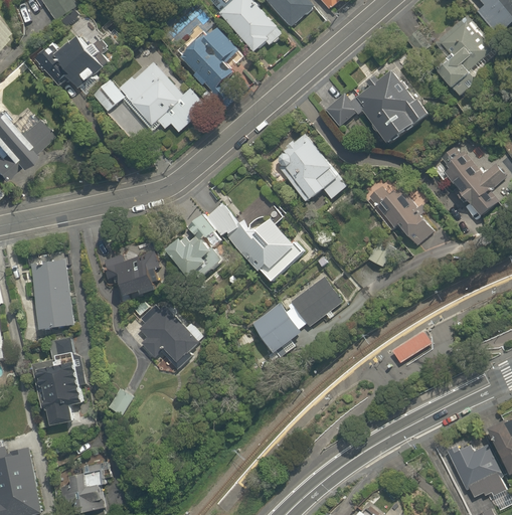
[(37,0),(54,24),(75,9),(68,0),(37,0)]
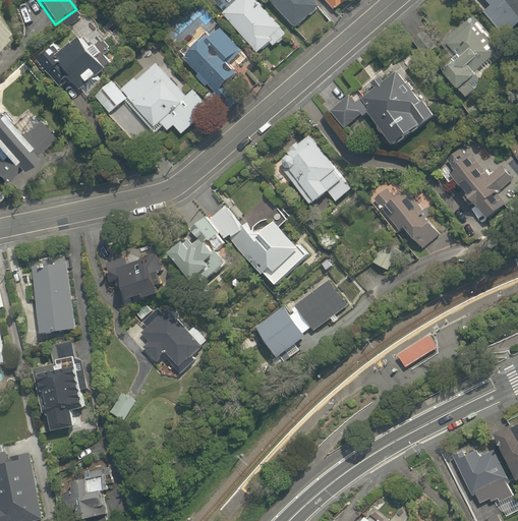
[(270,48),(283,38),(250,0),(235,0),(220,13),(253,52),(265,42),(270,48)]
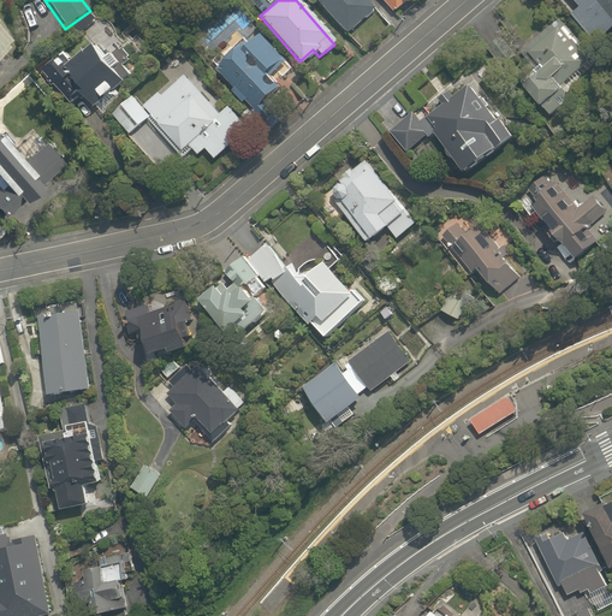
[(312,0),(344,34),(370,10),(361,0),(312,0)]
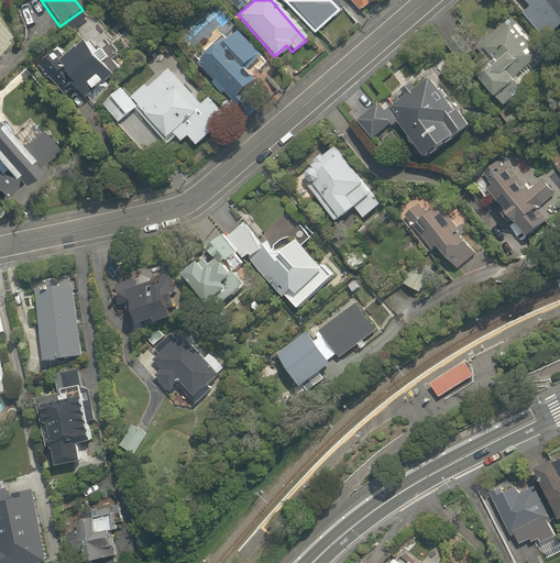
[(346,0),(357,10),(366,0),(346,0)]
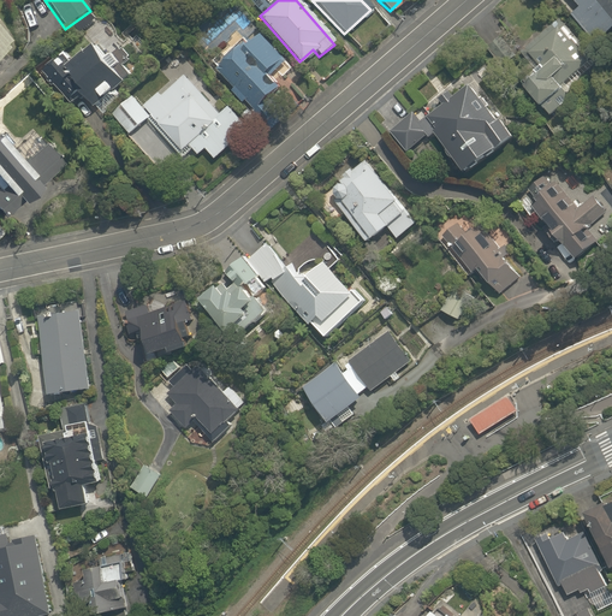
[(611,23),(611,0),(572,0),(577,4),(566,15),(593,42),(604,31),(611,23)]
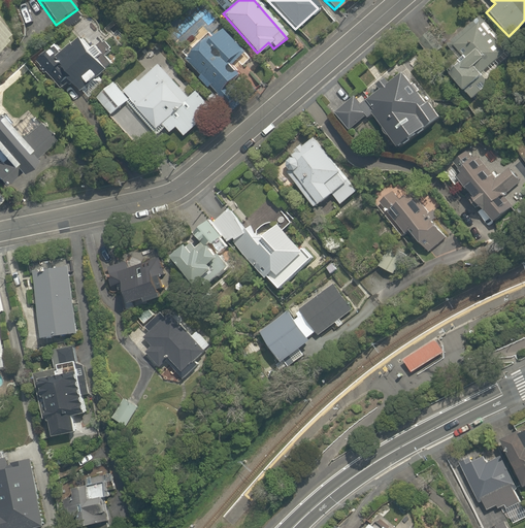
[(481,74),(509,48),(476,13),(430,57),(469,97),(487,80),(481,74)]
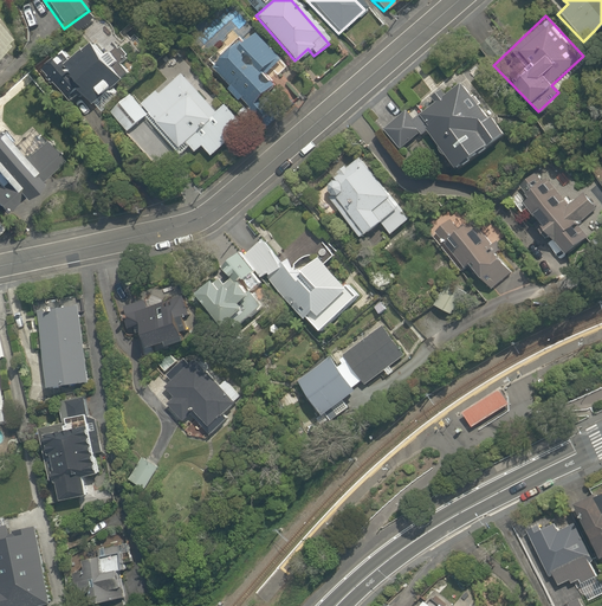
[(96,96),(98,98),(117,83),(125,76),(115,63),(124,56),(114,44),(96,23),(81,36),(84,39),(73,49),(78,55),(60,70),(64,73),(63,76),(75,90),(71,94),(83,107),(96,96)]
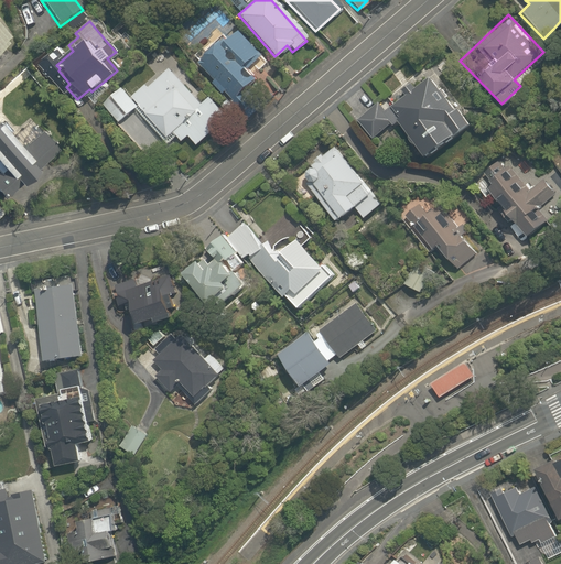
[(214,43),(194,61),(233,104),(254,85),(244,74),(260,58),(236,32),(218,49),(214,43)]
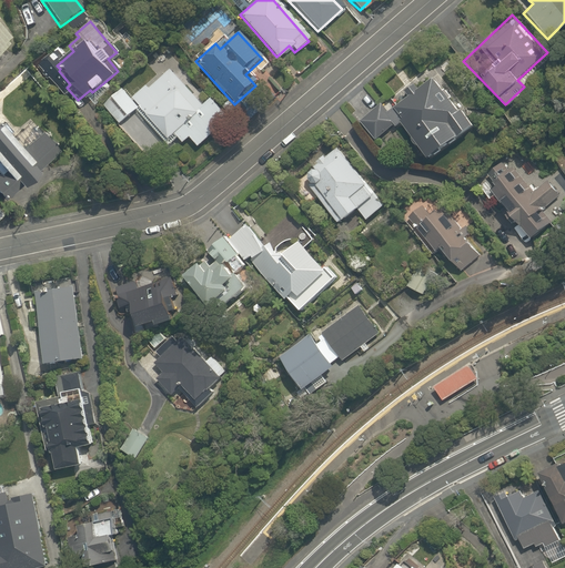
[(130,100),(120,90),(102,103),(119,123),(132,112),(163,150),(175,140),(180,145),(185,140),(193,150),(228,121),(209,97),(199,104),(169,68),(130,100)]
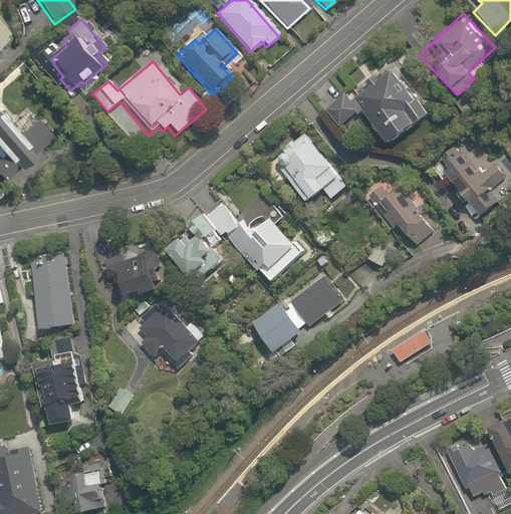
[(359,110),(386,143),(428,108),(390,62),(379,70),(376,67),(351,87),(354,90),(346,96),(342,91),(321,107),(325,113),(337,129),(359,110)]
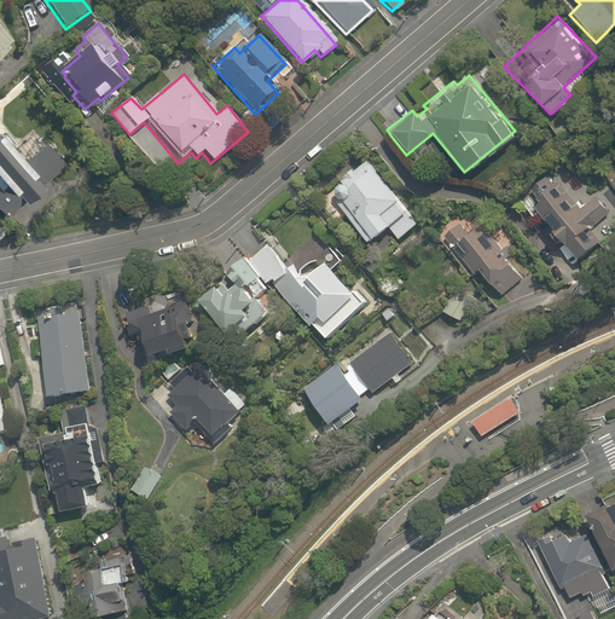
[(16,161),(0,143),(0,214),(58,163),(38,142),(16,161)]
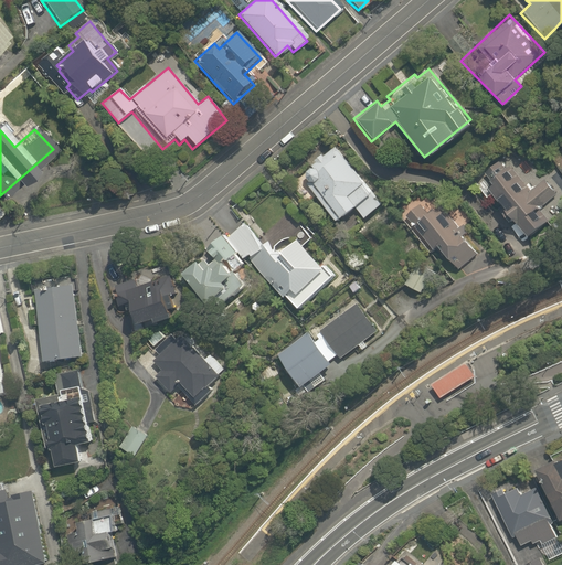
[(354,208),(363,219),(383,202),(336,142),(296,174),(335,223),(354,208)]
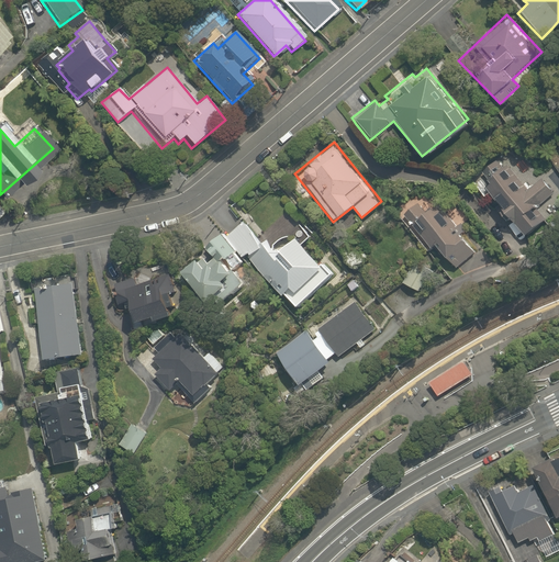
[(496,198),(526,236),(545,222),(534,208),(552,193),(539,178),(526,188),(505,160),(499,165),(493,159),(478,172),(487,184),(480,190),(490,203),(496,198)]
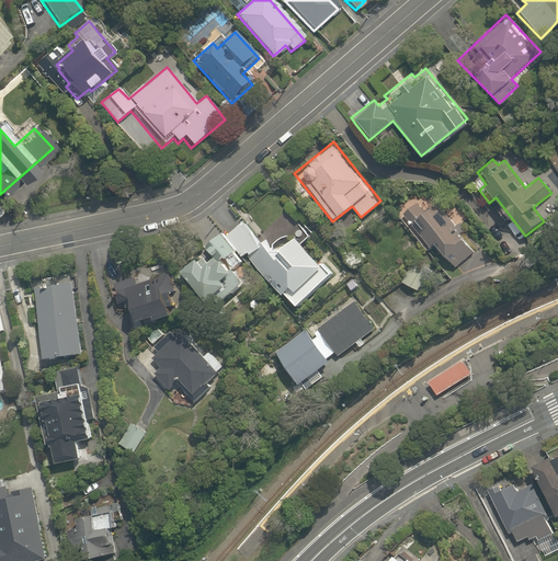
[(397,209),(405,218),(398,224),(426,252),(433,245),(455,268),(474,251),(452,229),(457,224),(430,194),(422,201),(414,193),(397,209)]
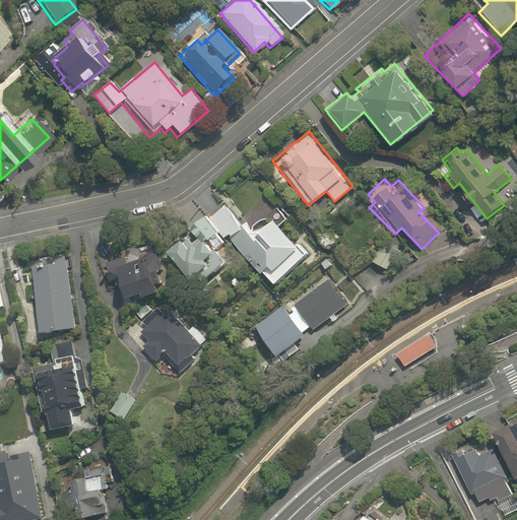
[(258,234),(245,219),(241,223),(221,204),(208,216),(205,213),(190,228),(189,226),(164,251),(169,256),(186,274),(199,286),(227,260),(213,247),(227,235),(228,237),(274,284),(305,254),(272,220),(258,234)]
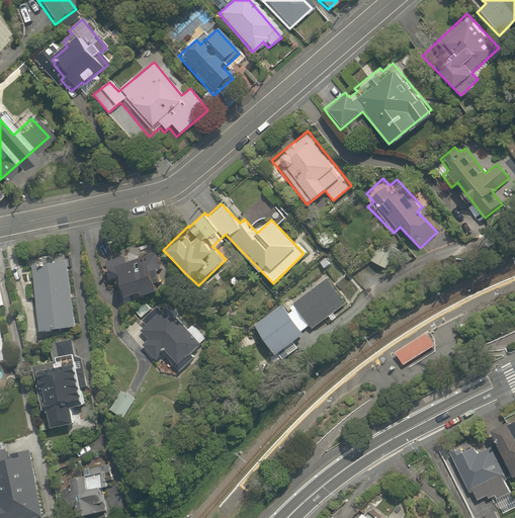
[(107,279),(119,275),(126,296),(155,286),(151,272),(160,269),(154,250),(144,253),(142,247),(112,256),(101,260),(107,279)]
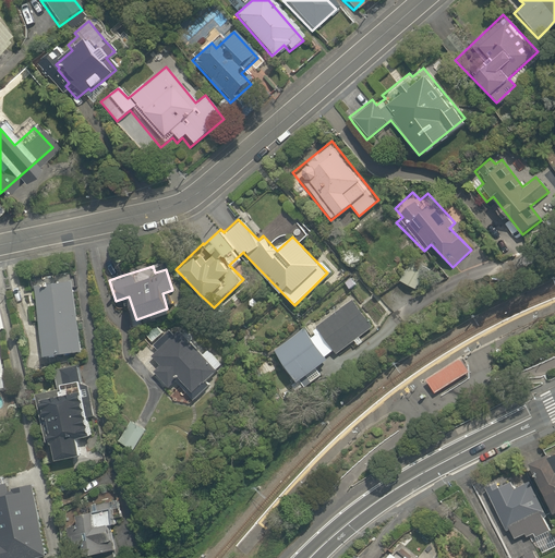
[(69,287),(35,292),(45,356),(79,351),(69,287)]
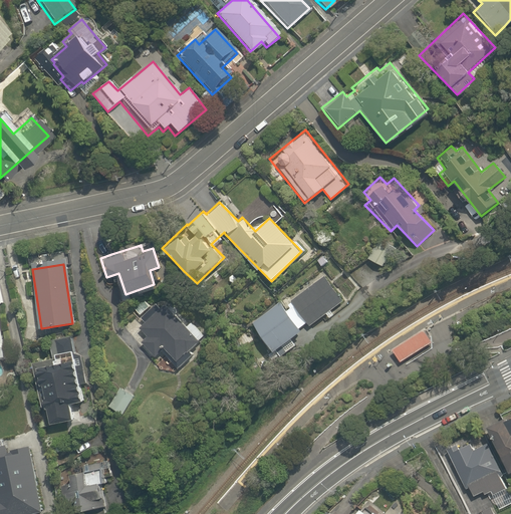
[(320,271),(252,324),(273,351),(324,312),(328,317),(333,313),(330,308),(342,299),(320,271)]
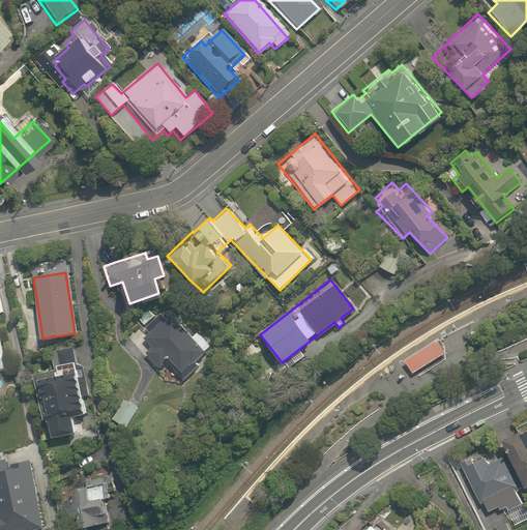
[(200,365),(195,359),(204,350),(169,313),(164,317),(158,312),(142,327),(147,332),(141,339),(150,348),(144,354),(158,369),(166,362),(177,375),(183,381),(200,365)]
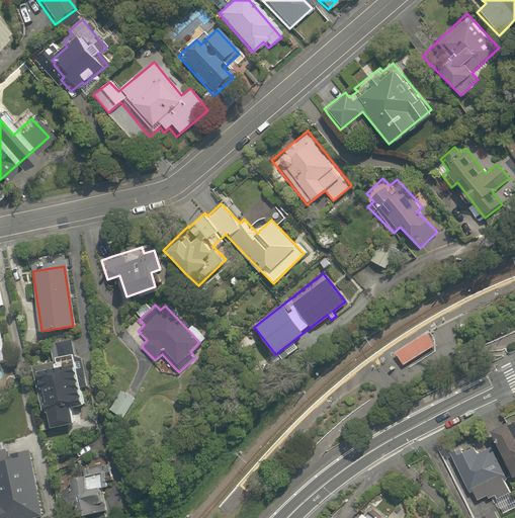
[(433,345),(425,333),(394,352),(402,364),(433,345)]
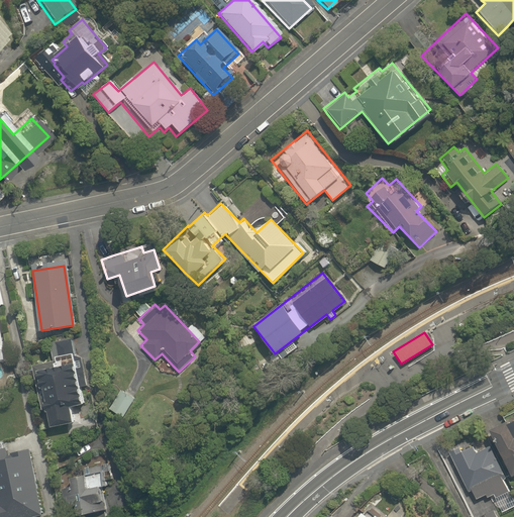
[(52,359),(30,365),(40,412),(46,411),(49,426),(72,421),(69,406),(83,403),(69,337),(47,341),(52,359)]
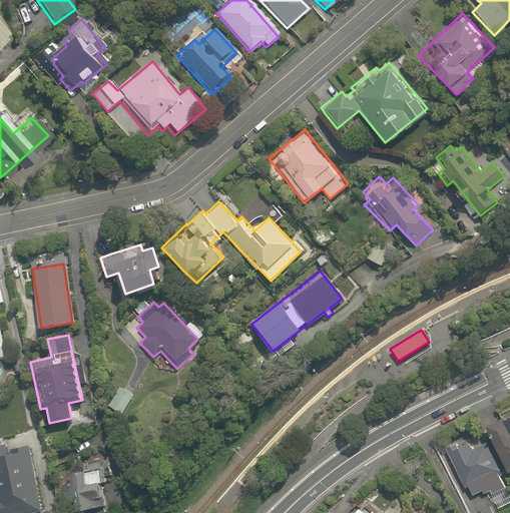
[(0,479),(24,474),(23,466),(33,464),(22,411),(0,415),(0,479)]
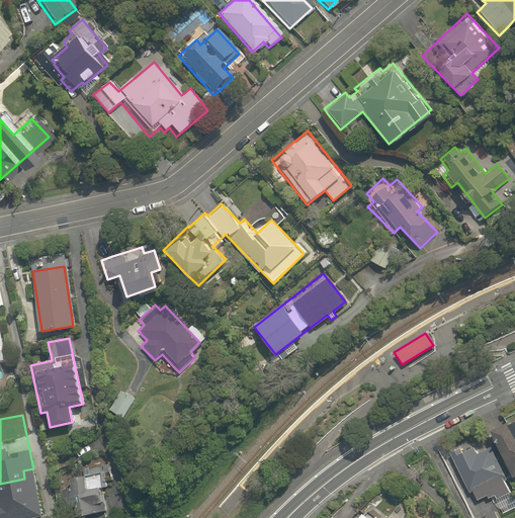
[(514,421),(508,425),(505,420),(489,428),(511,476),(514,473),(514,421)]
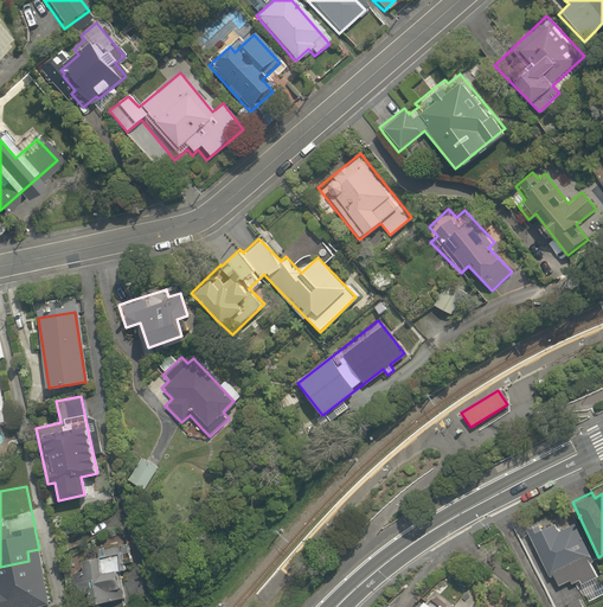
[(557,530),(551,517),(523,532),(546,579),(550,576),(556,588),(566,582),(568,586),(576,581),(578,587),(600,576),(589,557),(572,522),(557,530)]
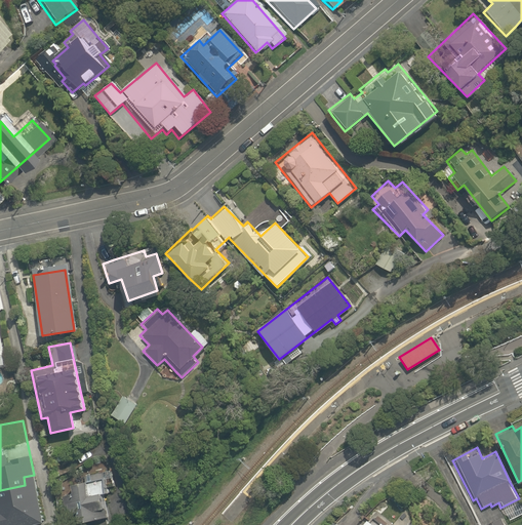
[(87,519),(104,515),(99,495),(107,494),(103,477),(95,478),(94,473),(77,476),(87,519)]
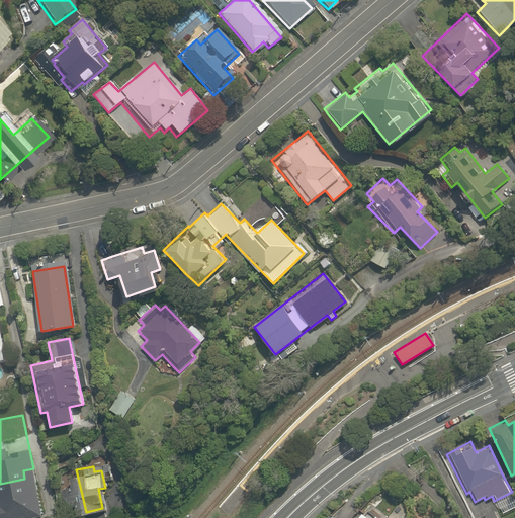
[(382,517),(365,504),(353,517),(331,517),(327,515),(324,517),(382,517)]
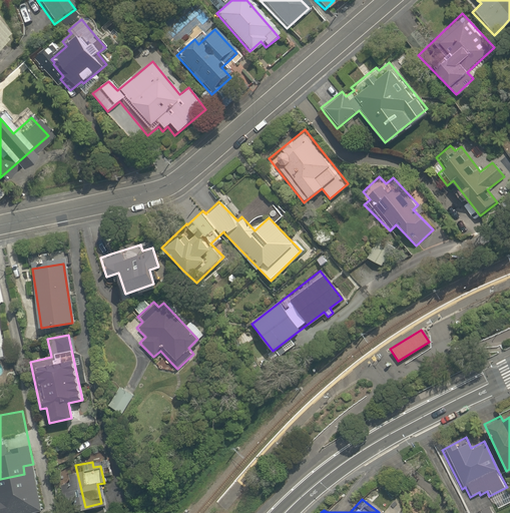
[(491,512),(486,504),(470,512),(491,512)]
